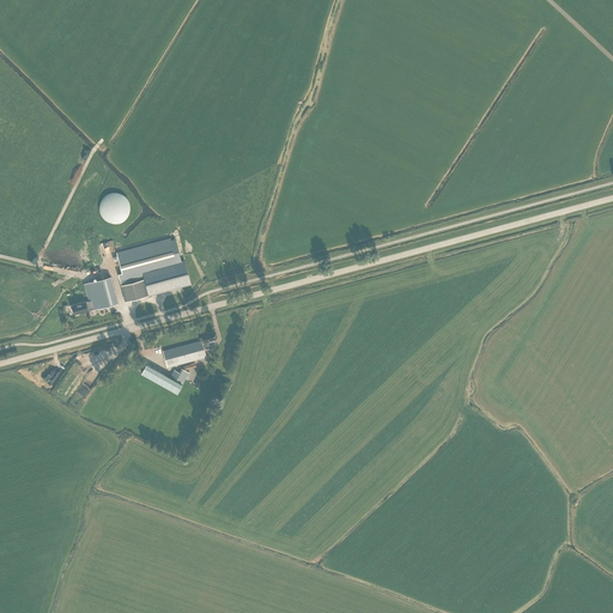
[(105,220),(107,222),(108,222),(109,223),(110,223),(111,223),(113,223),(114,224),(115,224),(116,224),(117,223),(119,223),(120,223),(121,223),(122,222),(123,222),(123,220),(125,220),(126,219),(126,218),(127,217),(128,217),(128,216),(129,214),(129,213),(129,212),(131,211),(131,210),(131,208),(131,207),(131,206),(129,205),(129,204),(129,202),(128,201),(128,200),(127,199),(126,198),(126,196),(125,196),(123,195),(122,195),(122,194),(121,194),(120,193),(117,193),(116,193),(115,193),(114,193),(113,193),(110,193),(109,194),(108,194),(107,195),(105,195),(104,196),(104,198),(103,198),(103,199),(102,199),(102,200),(101,201),(101,202),(99,204),(99,205),(99,206),(99,207),(99,208),(99,210),(99,211),(99,212),(101,213),(101,214),(101,216),(102,216),(102,217),(103,218),(104,219),(105,220)]
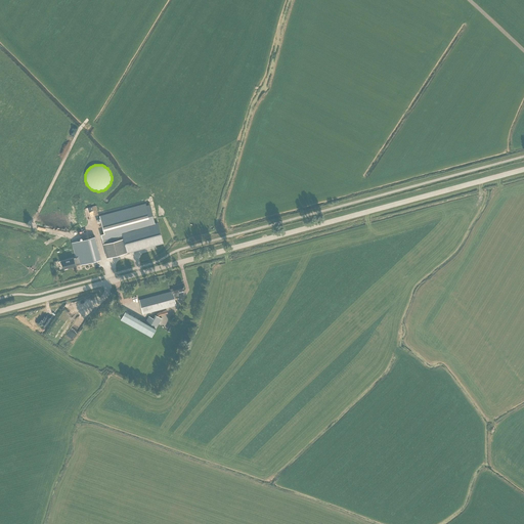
[(100,216),(104,233),(101,234),(107,258),(127,253),(127,250),(150,244),(147,232),(119,241),(118,238),(139,232),(153,229),(145,204),(133,208),(100,216)]
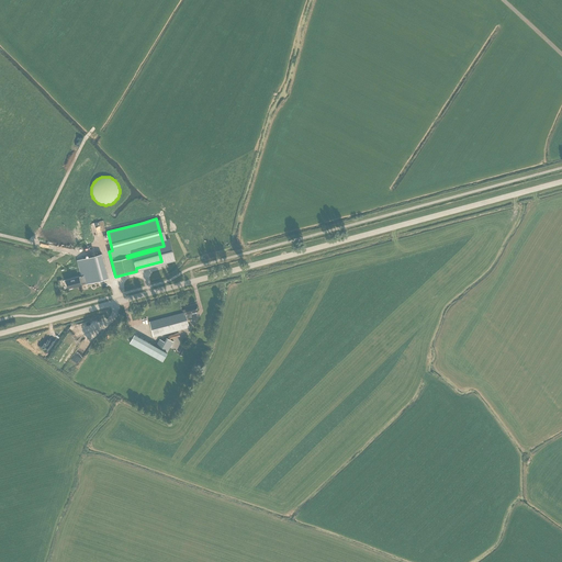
[(87,283),(87,284),(108,278),(101,254),(77,260),(81,277),(79,277),(78,277),(66,280),(68,289),(76,287),(77,288),(81,285),(87,283)]
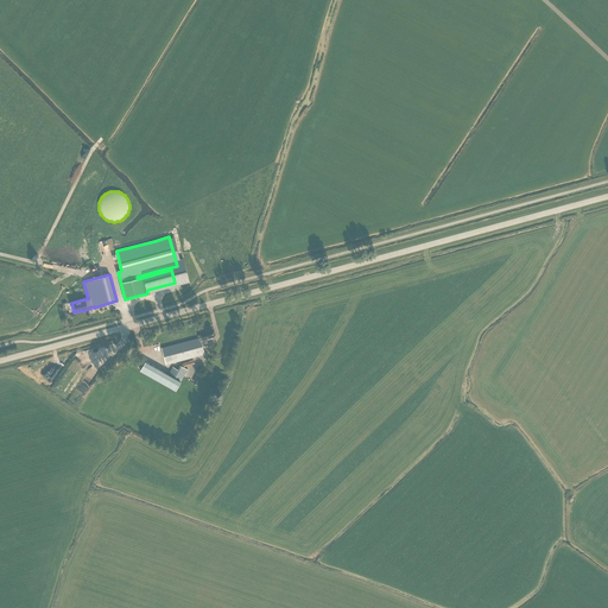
[(211,329),(201,331),(201,335),(197,335),(198,339),(162,348),(166,365),(204,354),(202,344),(207,343),(206,339),(214,336),(211,329)]
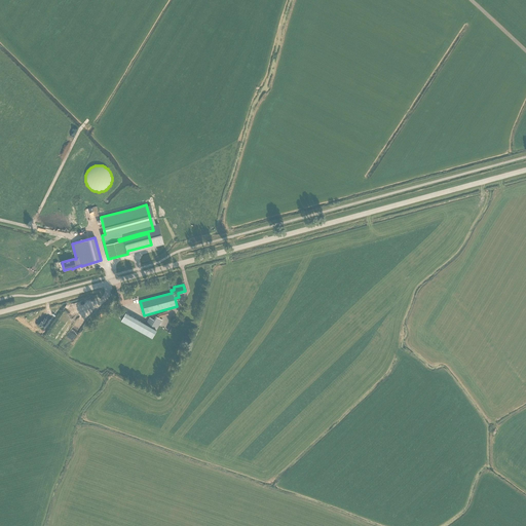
[(156,316),(155,316),(153,320),(149,317),(145,325),(125,313),(121,321),(145,335),(146,334),(152,337),(162,320),(159,318),(160,316),(167,314),(166,311),(158,314),(156,316)]
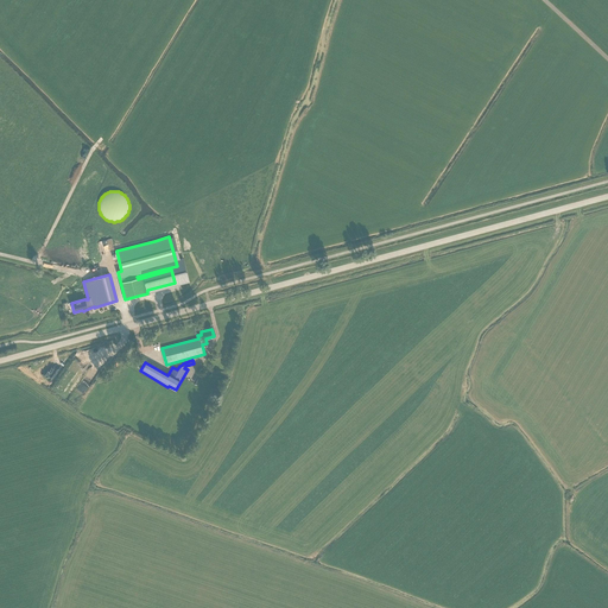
[(43,369),(49,378),(56,372),(51,365),(43,369)]
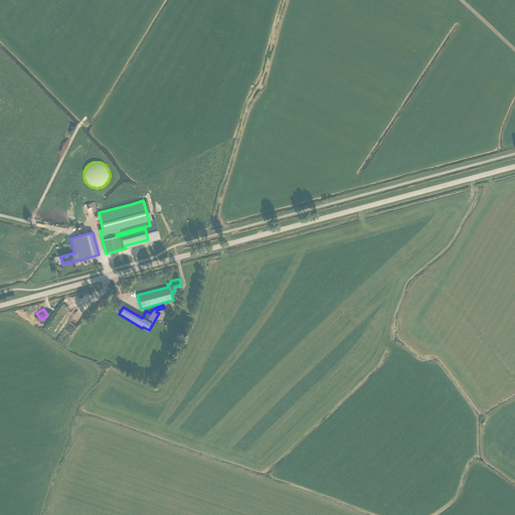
[(47,329),(54,333),(62,319),(56,315),(47,329)]
